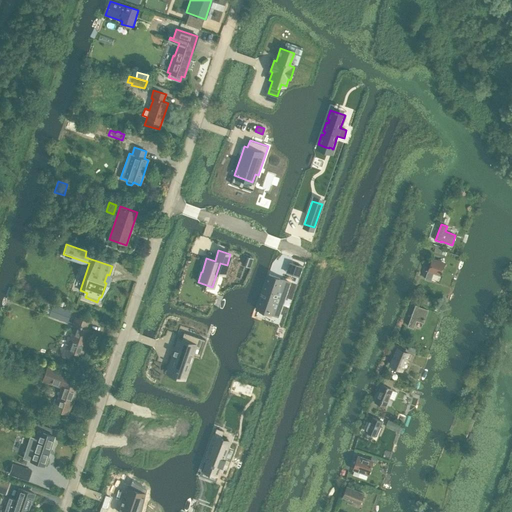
[(245,256),(242,263),(249,266),(252,259),(245,256)]
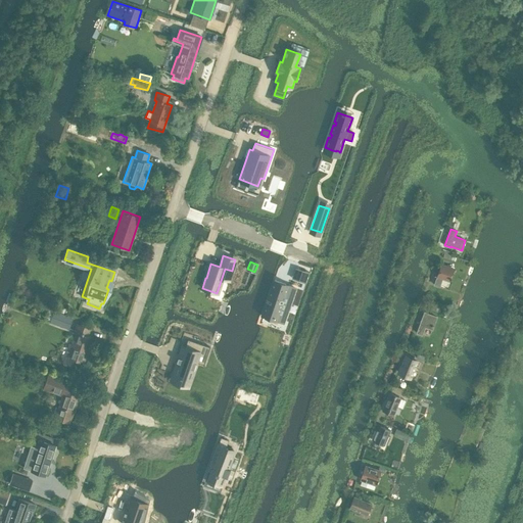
[(449,280),(454,268),(441,264),(434,284),(439,286),(442,278),(449,280)]
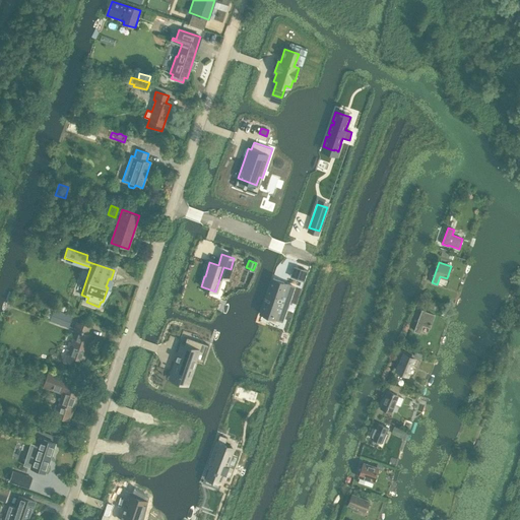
[(273,277),(260,314),(269,317),(270,314),(273,316),(283,319),(294,286),(283,283),(279,281),(280,280),(273,277)]
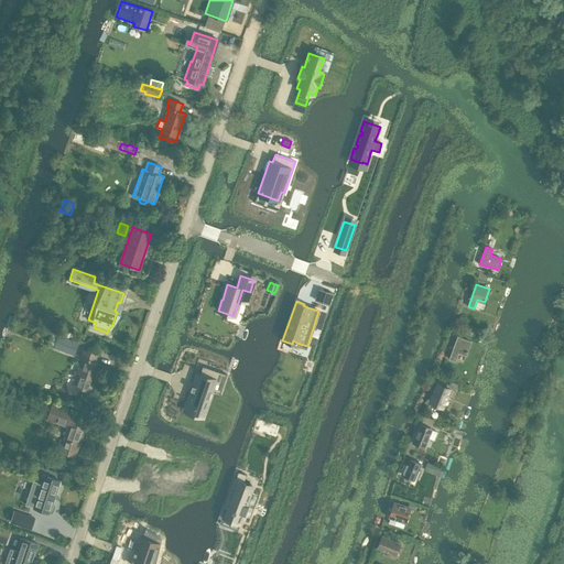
[(58,335),(54,348),(74,355),(79,343),(58,335)]
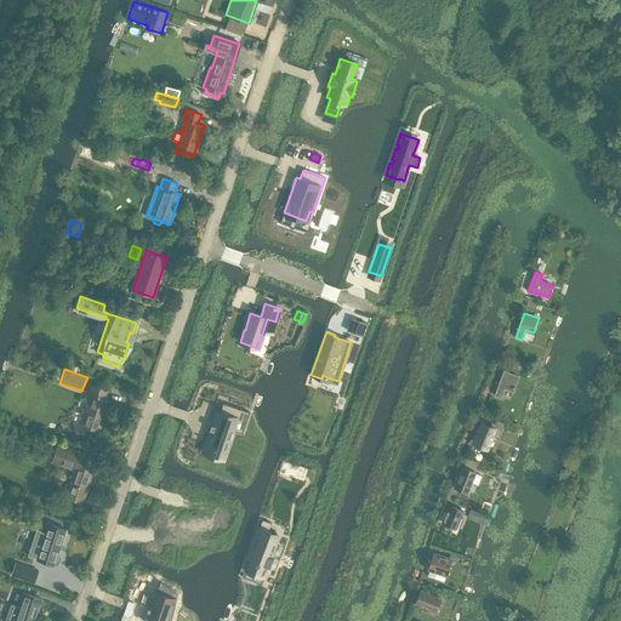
[(513,391),(518,376),(503,371),(495,396),(501,397),(505,387),(513,391)]
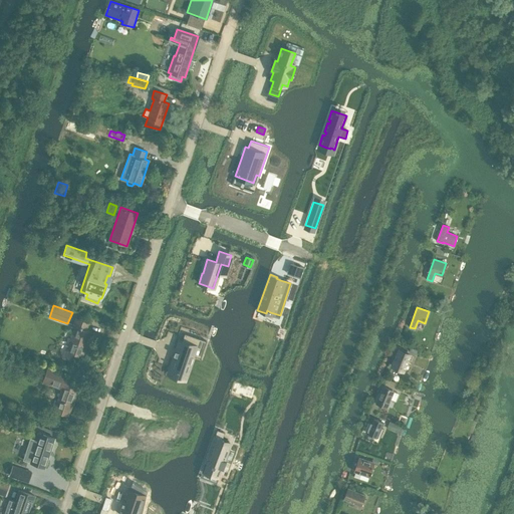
[(81,356),(90,331),(85,330),(88,322),(76,318),(73,326),(75,327),(67,350),(65,350),(62,357),(74,362),(77,354),(81,356)]
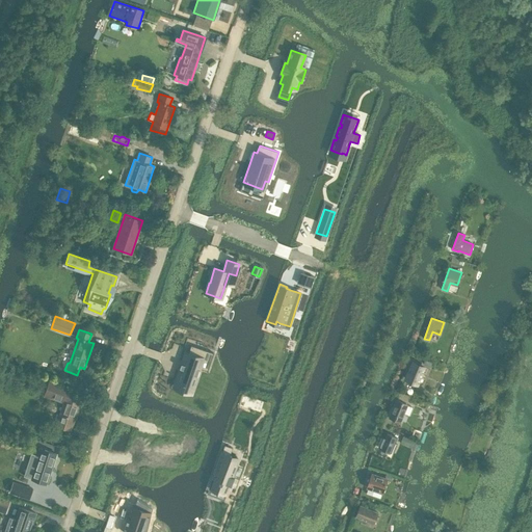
[(181,368),(177,380),(183,383),(185,384),(185,383),(191,386),(194,376),(196,377),(200,368),(198,367),(202,358),(211,362),(214,352),(191,345),(188,352),(186,352),(182,364),(181,363),(180,368),(181,368)]
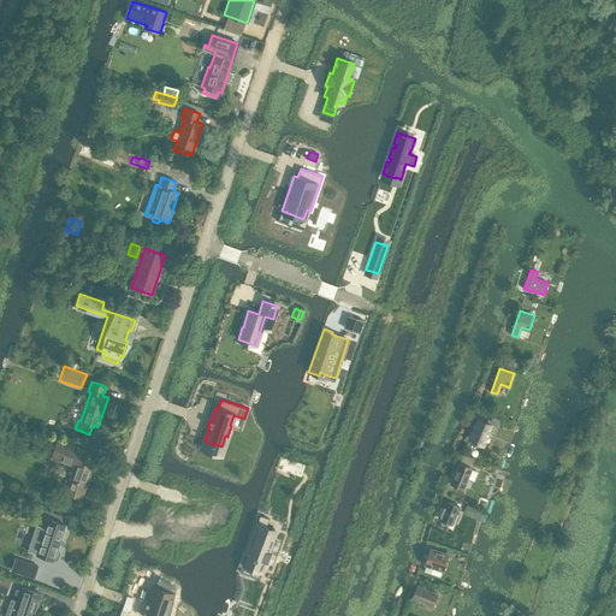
[(477,416),(467,439),(484,446),(493,424),(477,416)]
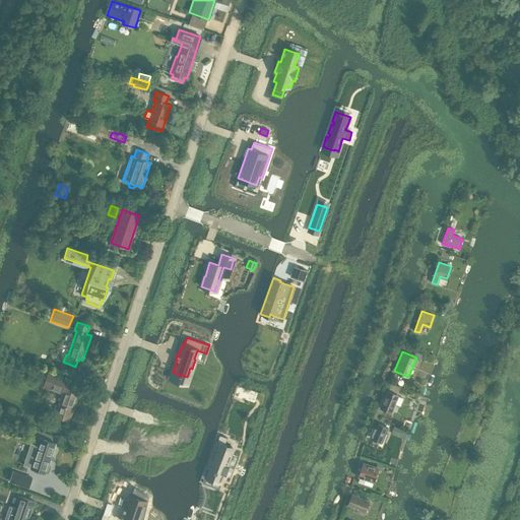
[(69,420),(76,398),(80,388),(63,382),(64,378),(48,373),(44,386),(61,392),(62,395),(59,404),(55,415),(69,420)]
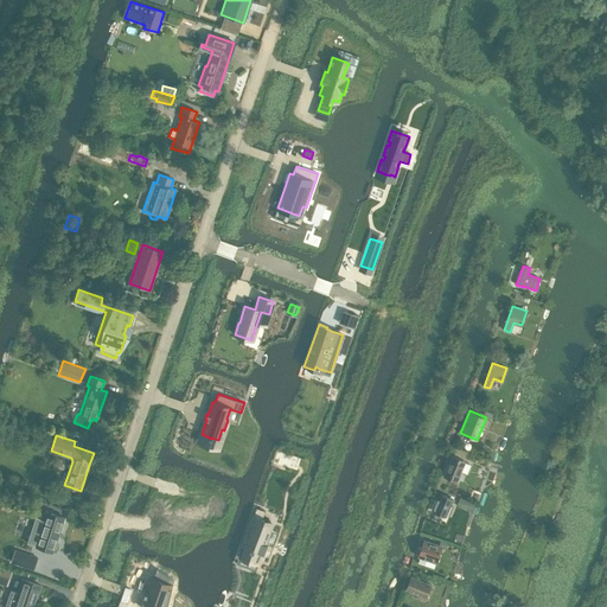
[(455,448),(452,455),(443,475),(457,480),(460,471),(467,473),(471,465),(464,461),(465,461),(457,458),(459,453),(466,455),(467,452),(455,448)]
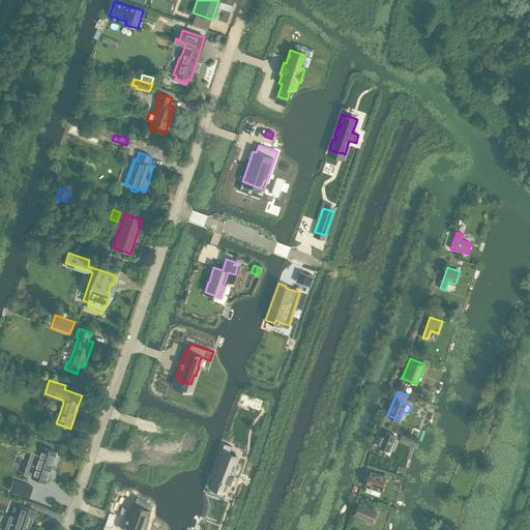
[(384,431),(377,447),(389,452),(394,440),(393,439),(395,435),(384,431)]
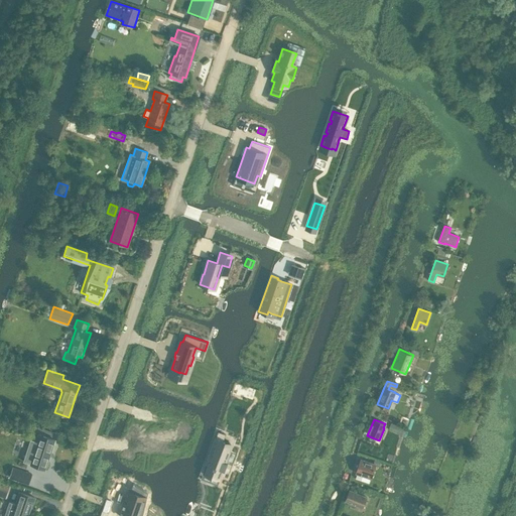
[(208,465),(205,474),(218,479),(221,470),(223,471),(224,471),(227,463),(225,462),(229,450),(231,444),(223,441),(226,434),(218,431),(206,464),(208,465)]
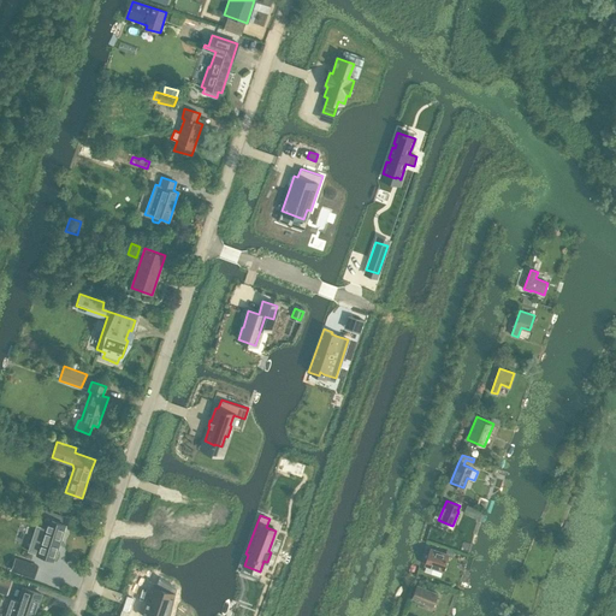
[(36,526),(28,551),(53,560),(65,525),(46,519),(42,527),(36,526)]
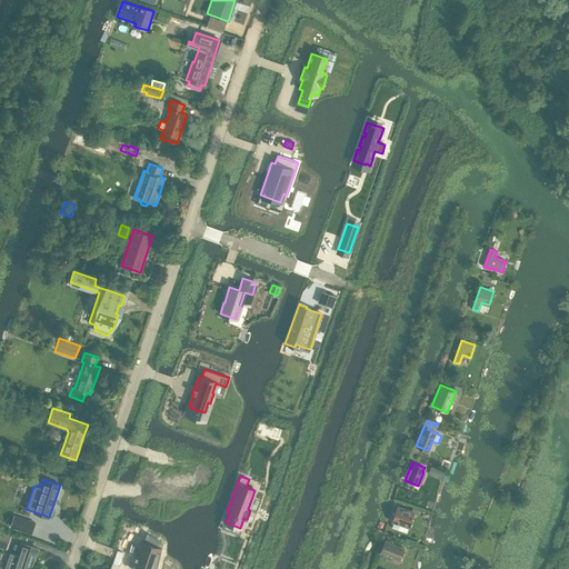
[(395,521),(391,528),(407,533),(409,527),(413,513),(409,511),(401,508),(397,507),(392,520),(395,521)]
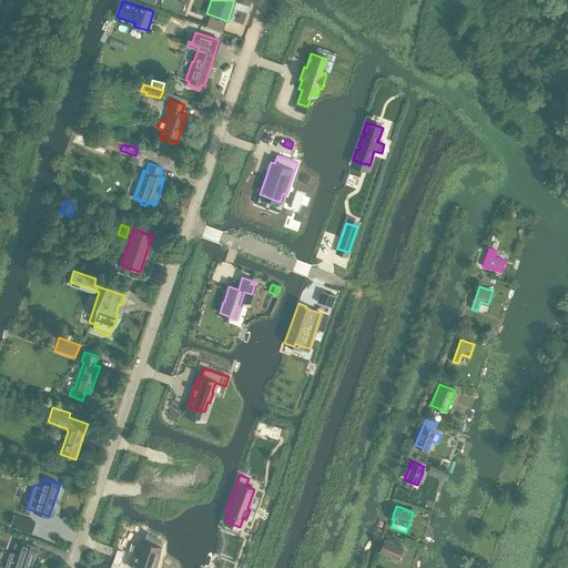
[(141,540),(131,567),(155,567),(159,556),(162,541),(158,539),(159,539),(146,531),(146,533),(143,541),(141,540)]
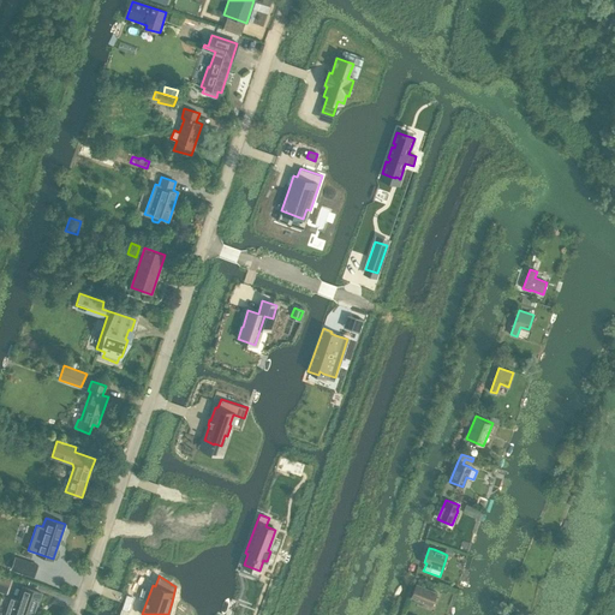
[(0,578),(0,586),(9,589),(10,581),(0,578)]
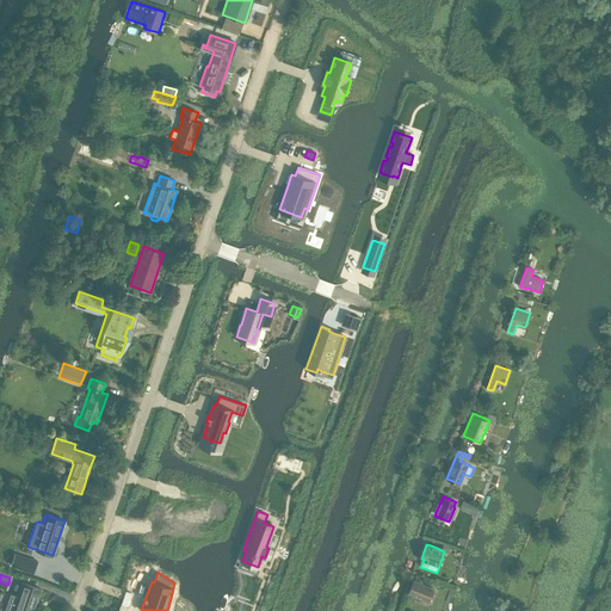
[(413,580),(408,592),(429,600),(433,588),(430,587),(423,584),(414,580),(413,580)]
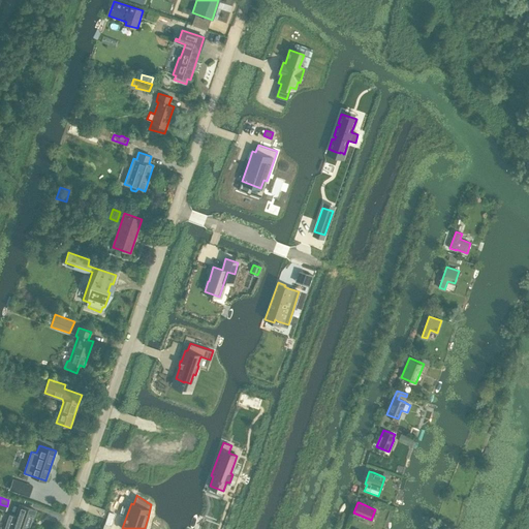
[(16,517),(9,515),(4,528),(28,528),(35,509),(21,504),(16,517)]
